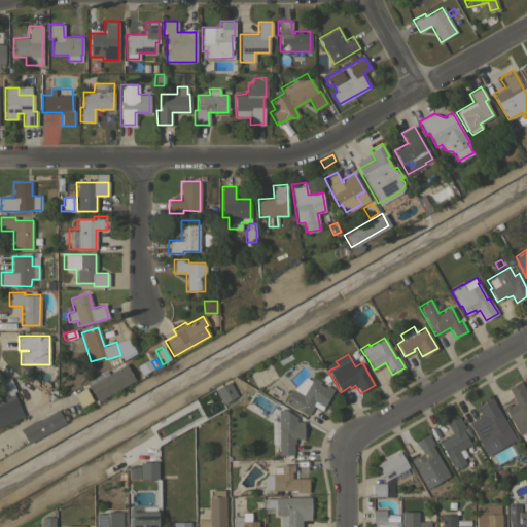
[(125,364),(134,380),(96,401),(86,386),(88,385),(85,382),(105,371),(107,374),(125,364)]
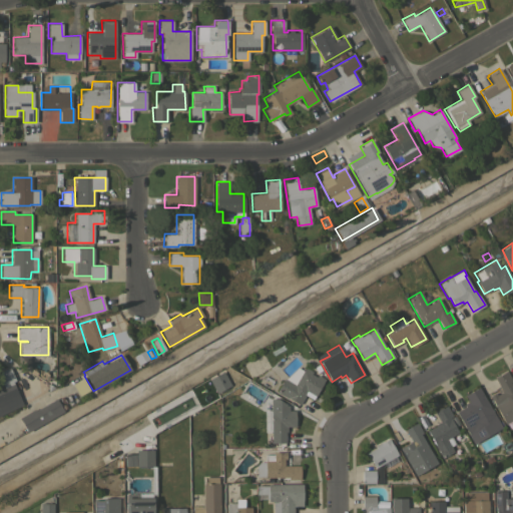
[(316,372),(313,366),(318,363),(321,369),(316,372)]
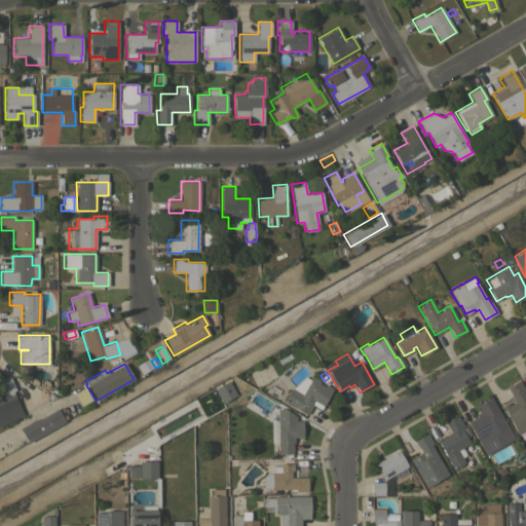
[(15,389),(12,390),(24,415),(0,424),(0,393),(2,393),(0,388),(0,380),(9,376),(15,389)]
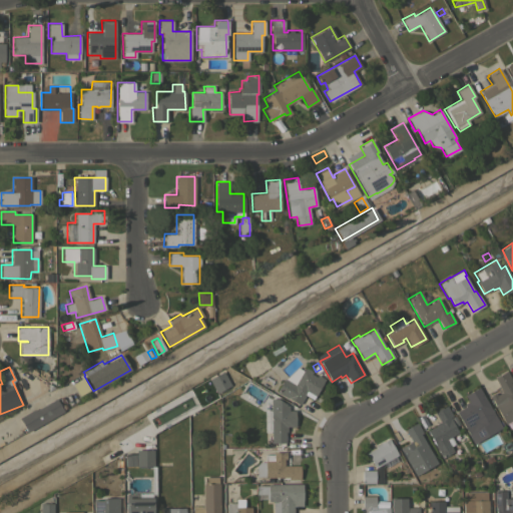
[(303,370),(304,367),(312,372),(311,374),(316,377),(317,375),(324,379),(322,383),(323,383),(317,395),(315,394),(313,399),(304,395),(299,404),(287,397),(287,398),(276,392),(283,378),(285,379),(297,367),(303,370)]
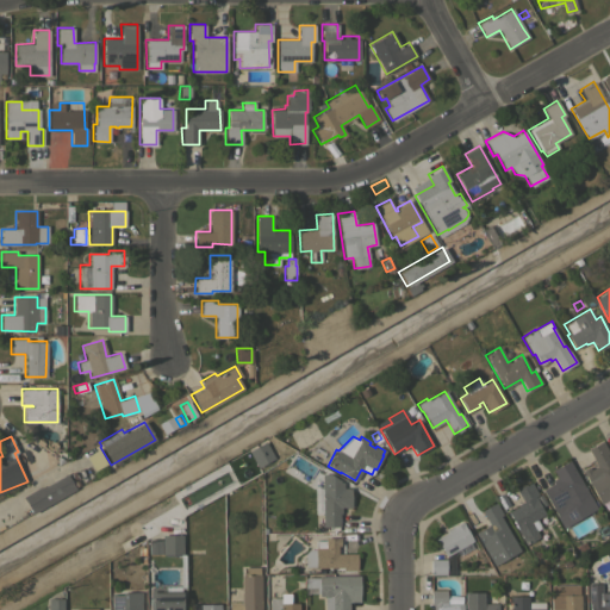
[(265,441),(273,458),(256,467),(248,450),(265,441)]
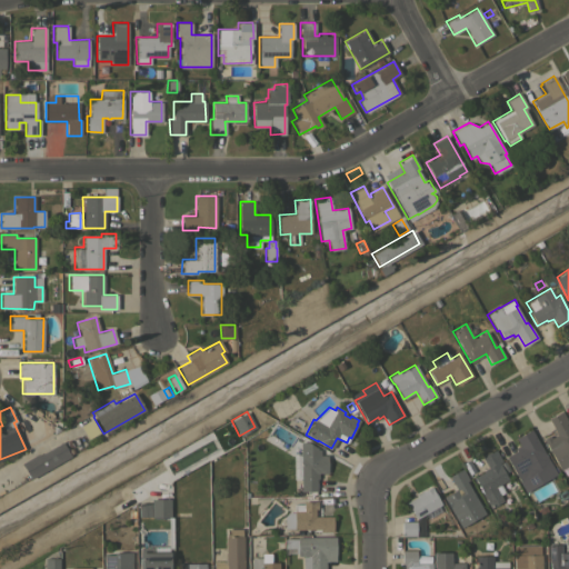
[(568,422),(565,423),(568,431),(568,472),(565,476),(561,468),(560,469),(542,439),(549,436),(550,438),(557,435),(548,419),(561,411),(568,422)]
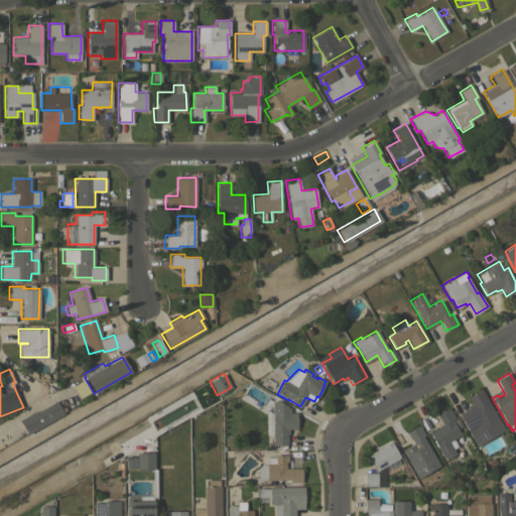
[(72,387),(82,381),(89,393),(79,399),(72,387)]
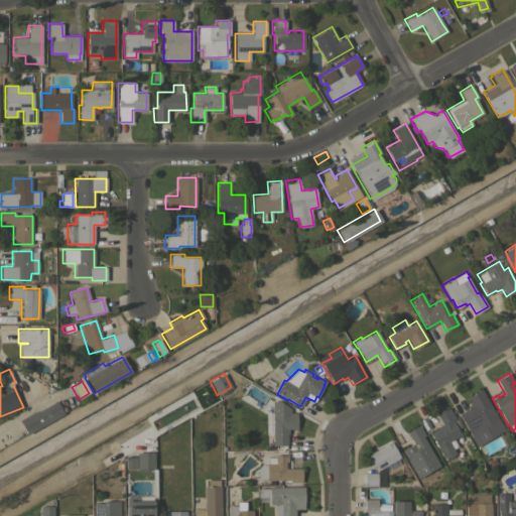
[(459,413),(468,408),(467,406),(471,404),(467,397),(481,389),(504,429),(475,445),(470,436),(471,435),(459,413)]
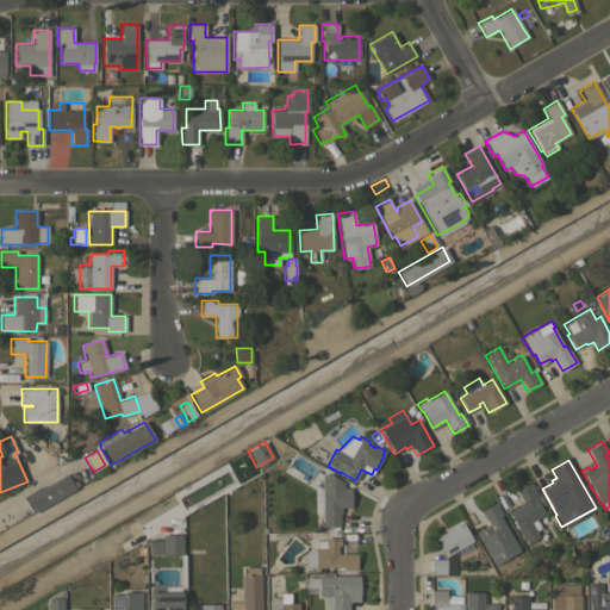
[(32,514),(22,496),(39,486),(41,489),(66,473),(75,489),(32,514)]
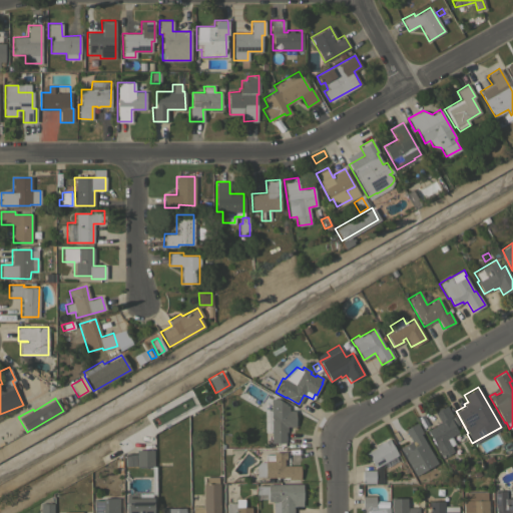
[(281,408),(274,405),(277,399),(284,403),(281,408)]
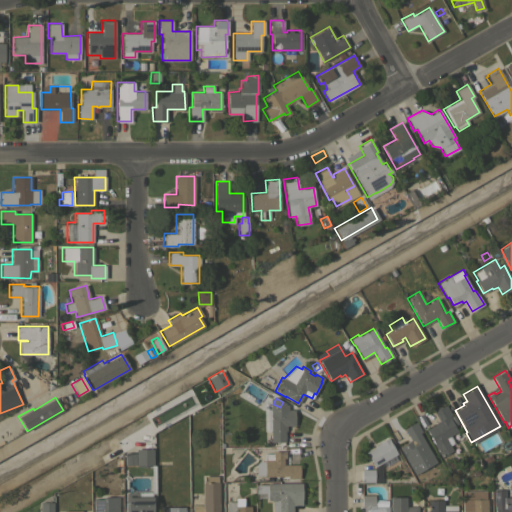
[(445,404),(451,414),(448,416),(457,431),(449,435),(454,442),(449,445),(452,450),(441,457),(434,444),(435,444),(426,429),(435,424),(434,423),(439,420),(433,411),(445,404)]
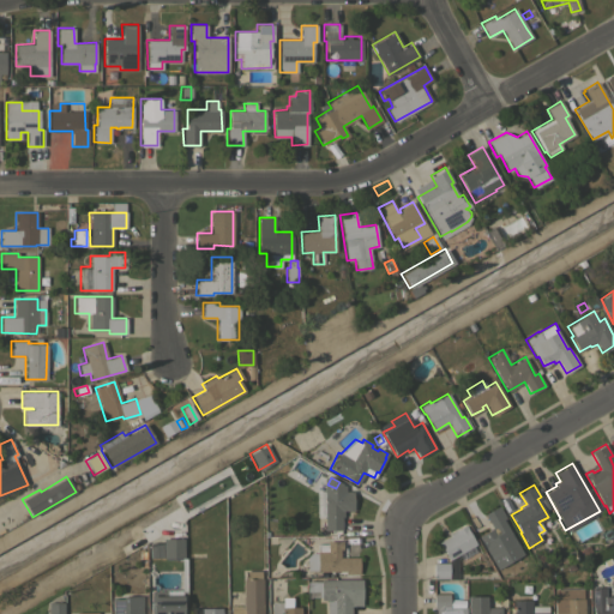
[(353,491),(353,510),(343,510),(343,517),(341,517),(341,530),(324,530),(324,516),(315,516),(315,491),(353,491)]
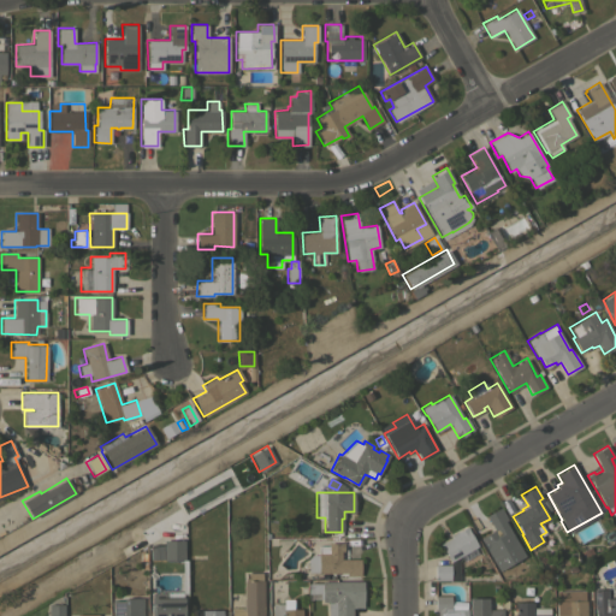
[(499,507),(507,519),(504,521),(519,545),(493,560),(483,542),(481,542),(479,538),(491,532),(492,533),(495,532),(485,515),(499,507)]
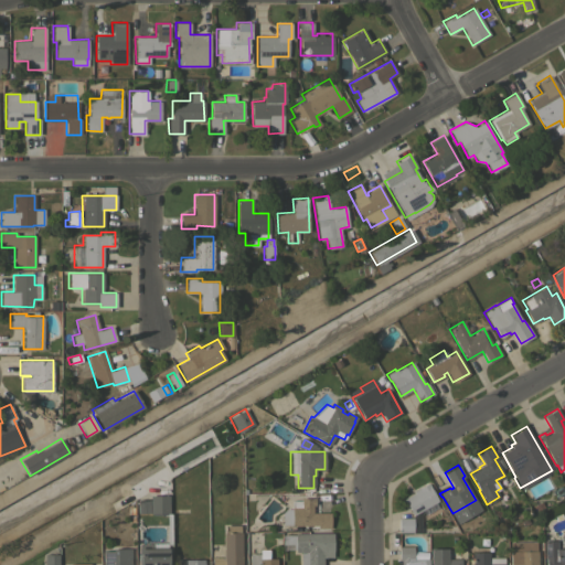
[(148,493),(147,483),(171,482),(171,492),(148,493)]
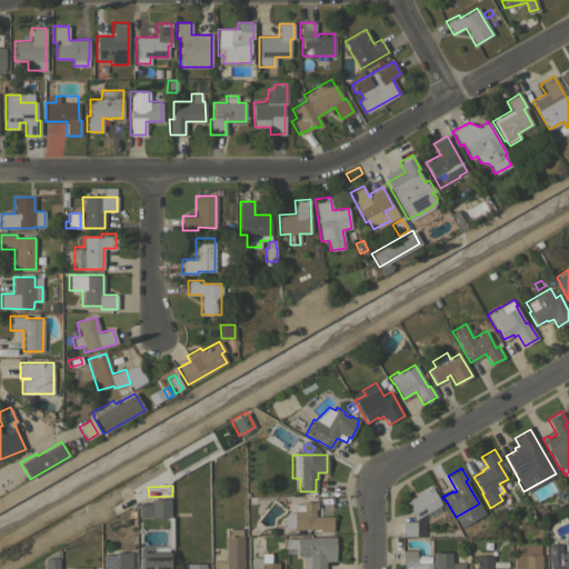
[(440,503),(426,512),(427,516),(423,518),(423,537),(415,537),(415,536),(400,536),(400,521),(415,521),(415,519),(405,502),(417,496),(416,495),(430,487),(440,503)]
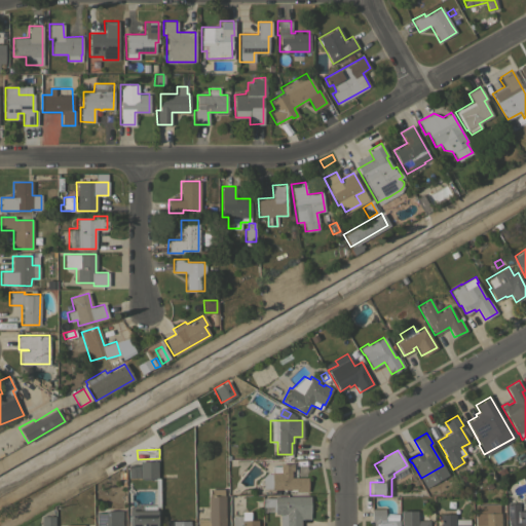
[(512,457),(521,451),(525,458),(516,463),(512,457)]
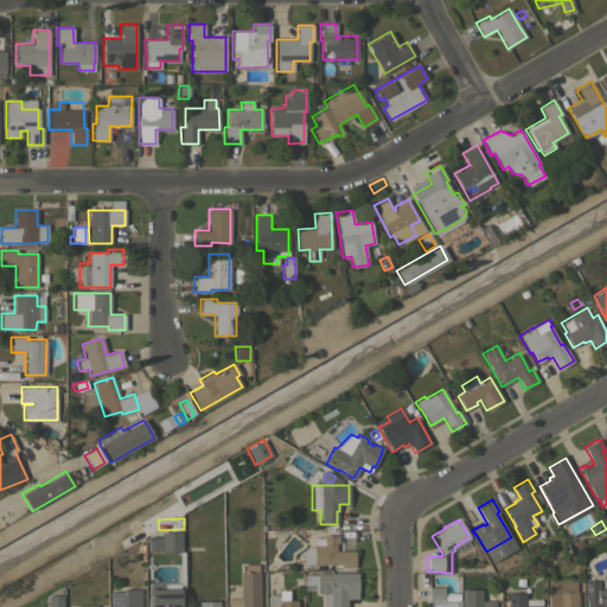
[(180,532),(180,551),(160,551),(160,532),(180,532)]
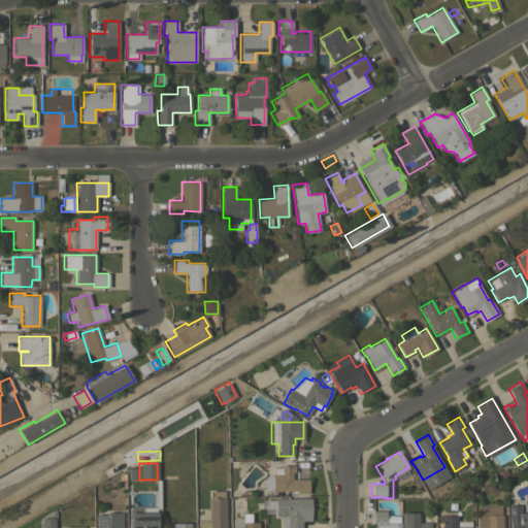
[(307,479),(308,493),(296,493),(296,491),(272,491),(272,490),(265,490),(265,475),(272,475),(272,467),(281,467),(281,465),(294,465),(294,472),(292,472),(292,479),(307,479)]
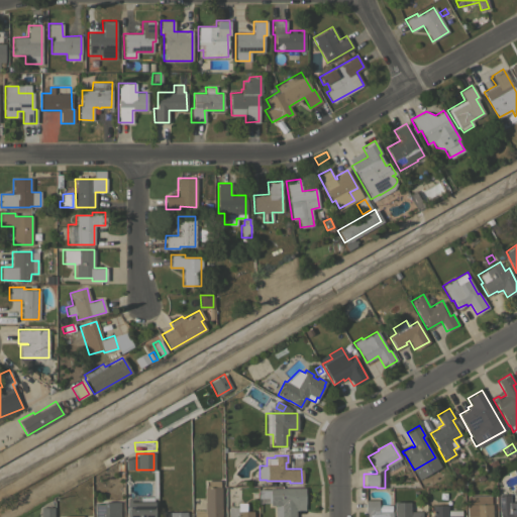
[(125,470),(125,457),(135,457),(135,470),(125,470)]
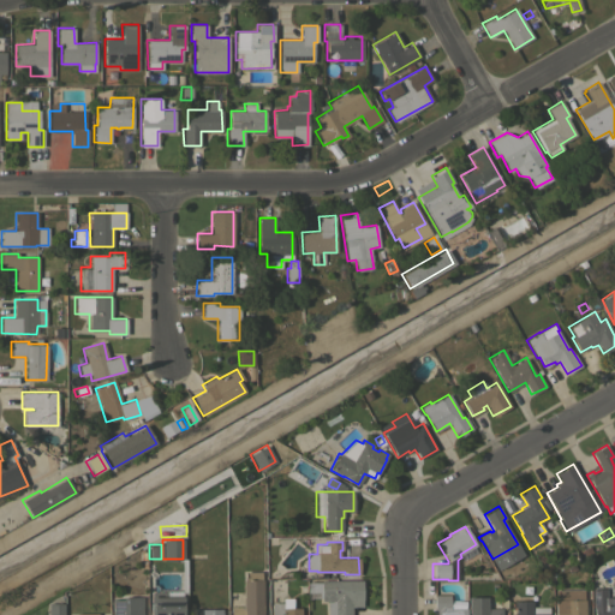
[(579,550),(587,545),(591,553),(583,556),(579,550)]
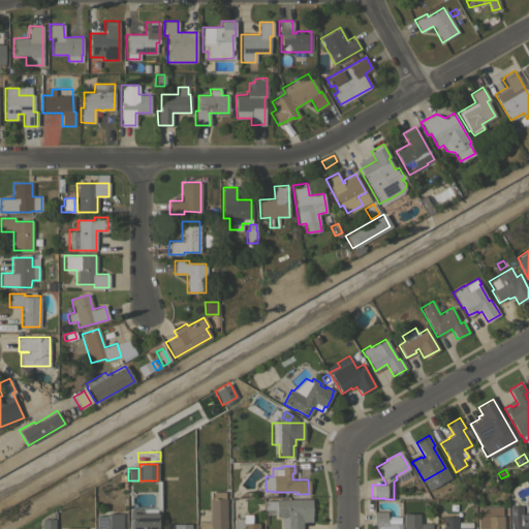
[(225,528),(197,528),(197,522),(209,522),(209,499),(211,499),(211,492),(224,492),(224,498),(225,498),(225,528)]
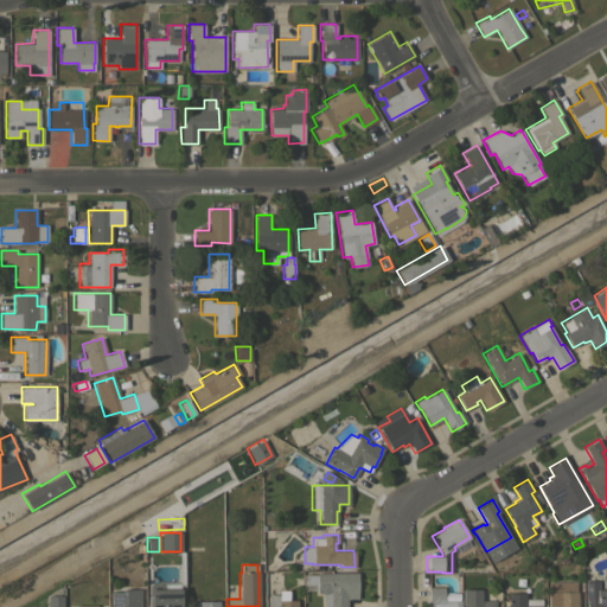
[(357,573),(357,575),(358,575),(358,590),(357,590),(357,598),(346,598),(346,606),(323,606),(323,593),(317,593),(317,585),(302,585),(302,574),(317,574),(317,573),(357,573)]
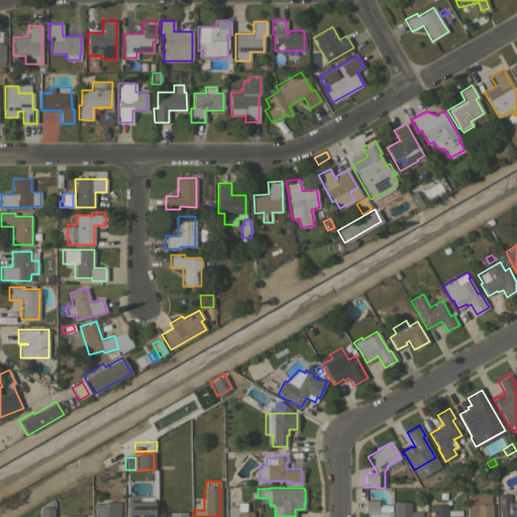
[(516,516),(499,516),(499,511),(498,511),(498,495),(509,495),(509,502),(516,501),(516,516)]
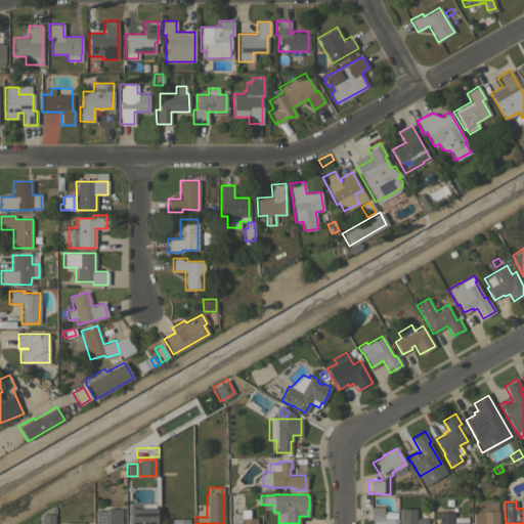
[(496,503),(497,511),(497,523),(473,523),(473,503),(496,503)]
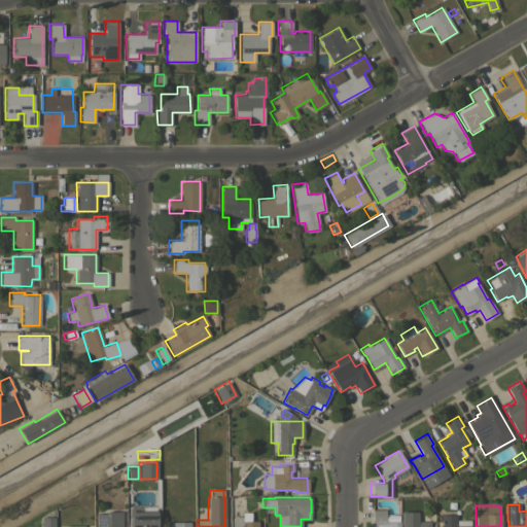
[(398,521),(398,526),(373,526),(373,523),(372,523),(372,510),(385,510),(385,514),(398,514),(398,521)]
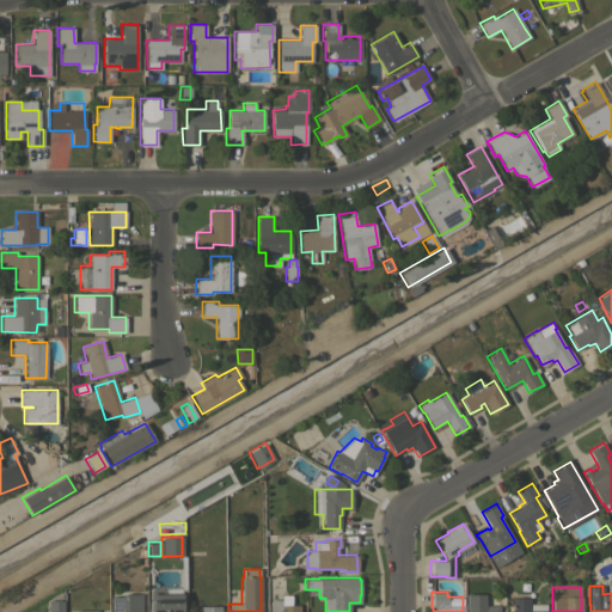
[(148,611),(148,594),(181,593),(181,611),(148,611)]
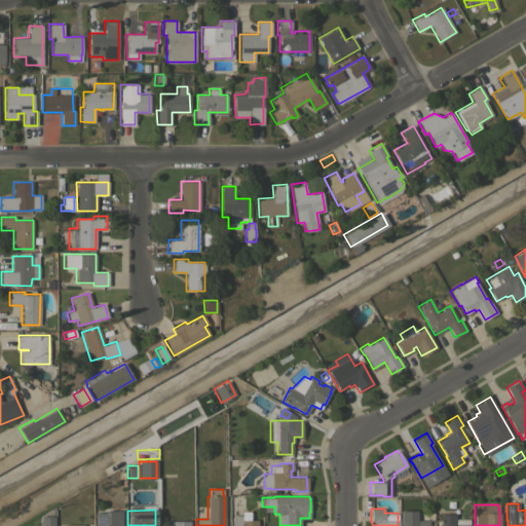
[(416,511),(417,520),(428,520),(428,525),(401,525),(401,524),(400,511),(416,511)]
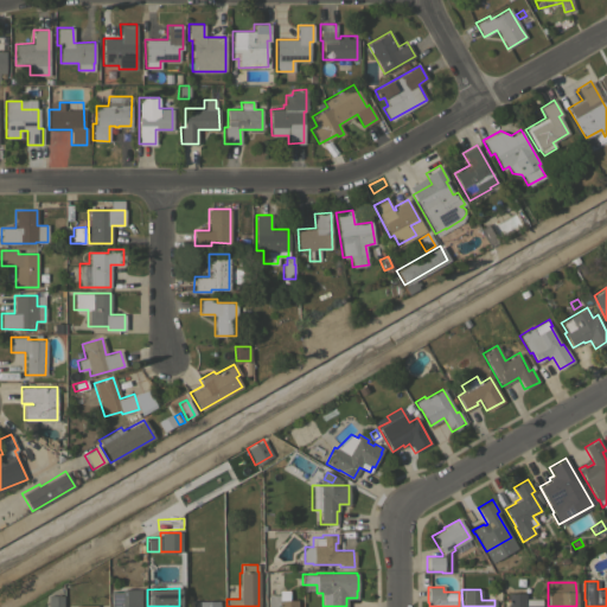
[(279,595),(279,590),(289,590),(288,600),(296,600),(296,606),(267,606),(268,595),(279,595)]
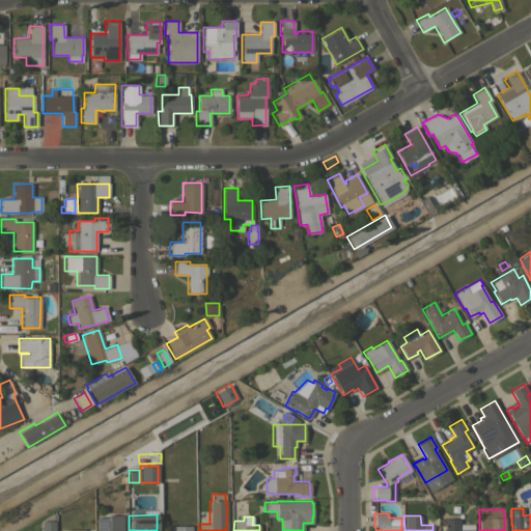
[(122,530),(96,530),(96,518),(107,518),(108,526),(122,526),(122,530)]
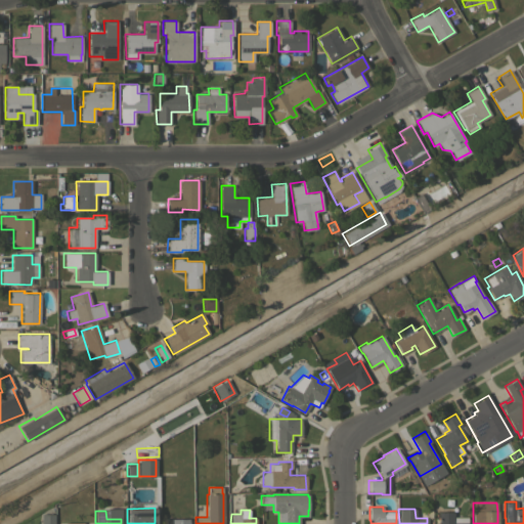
[(453,512),(453,517),(467,517),(467,522),(468,522),(468,523),(435,523),(438,523),(438,512),(453,512)]
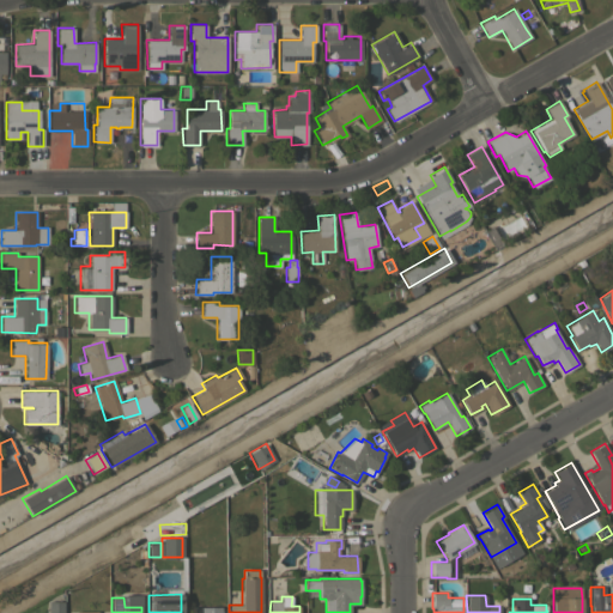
[(62,601),(62,612),(48,612),(48,601),(62,601)]
